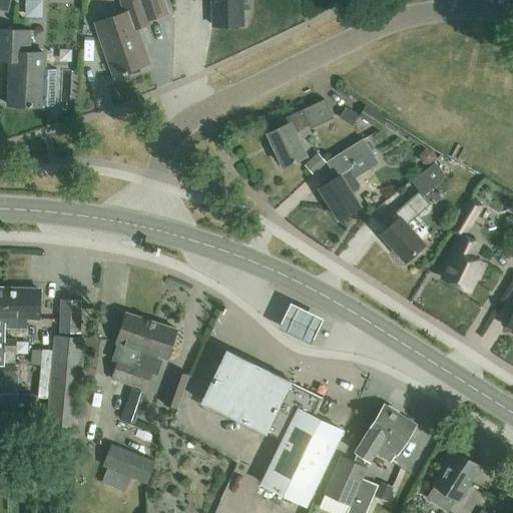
[(0,0),(0,8),(9,10),(11,0),(0,0)]
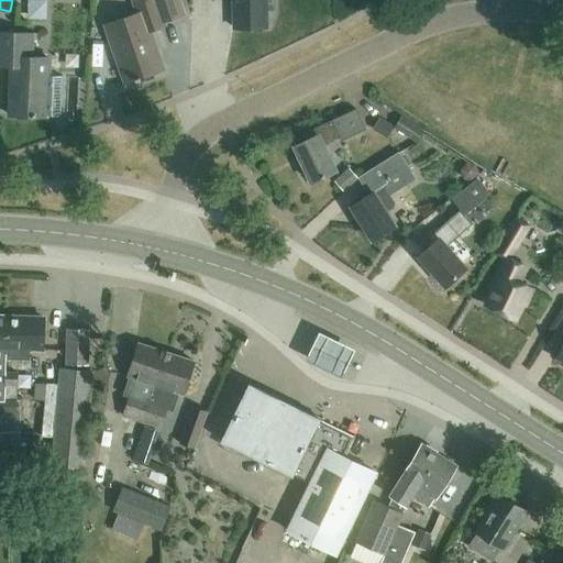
[(48,1),(28,0),(28,20),(47,21),(48,1)]
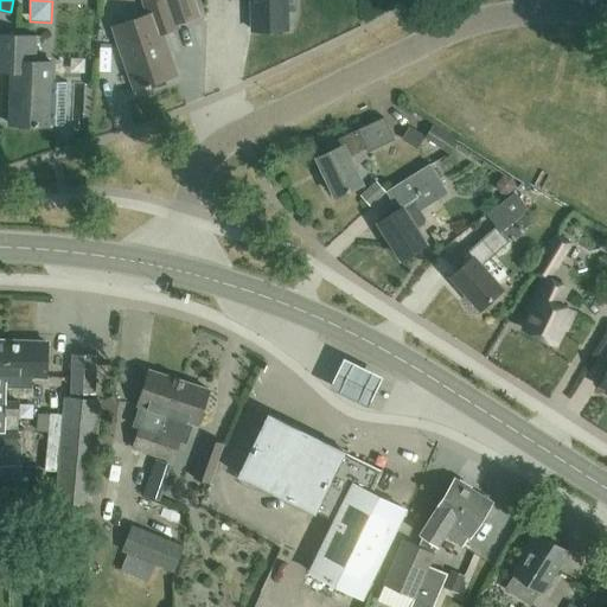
[(133,91),(178,75),(164,34),(180,29),(178,21),(199,14),(193,0),(147,0),(142,1),(147,13),(110,26),(133,91)]
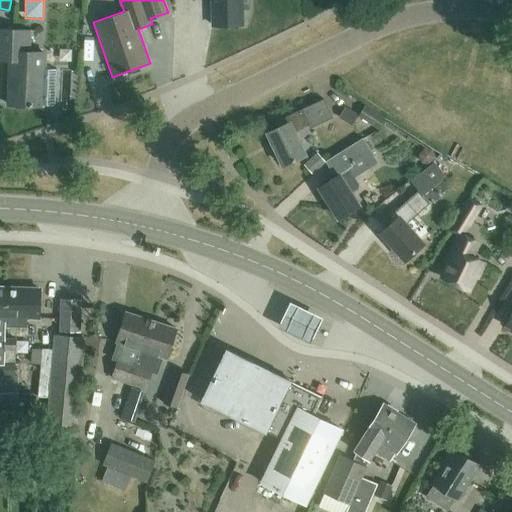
[(244,10),(250,9),(249,0),(210,0),(211,27),(244,26),(244,10)]
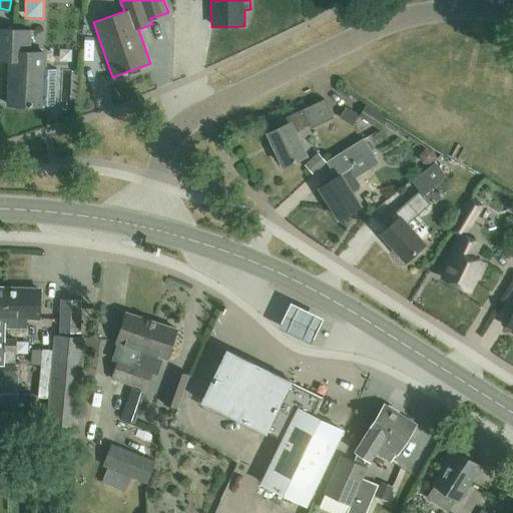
[(55,106),(56,70),(44,69),(45,53),(28,52),(29,31),(0,29),(0,59),(10,60),(8,105),(43,106),(43,105),(55,106)]
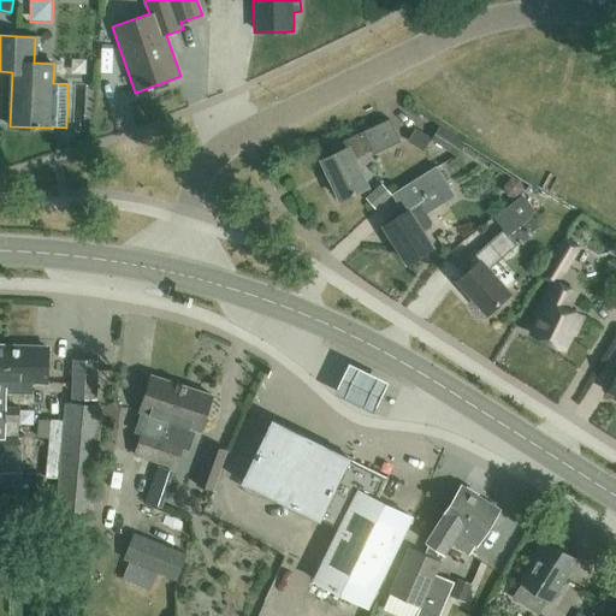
[(372,155),(400,142),(390,119),(338,143),(342,150),(321,160),(341,200),(367,187),(354,158),(371,150),(372,155)]
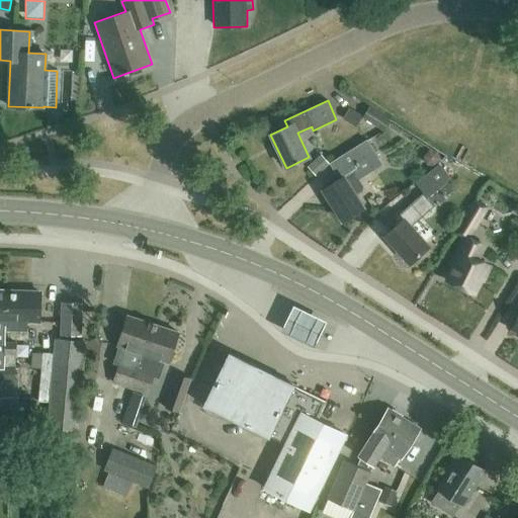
[(382,132),(390,122),(369,108),(362,118),(382,132)]
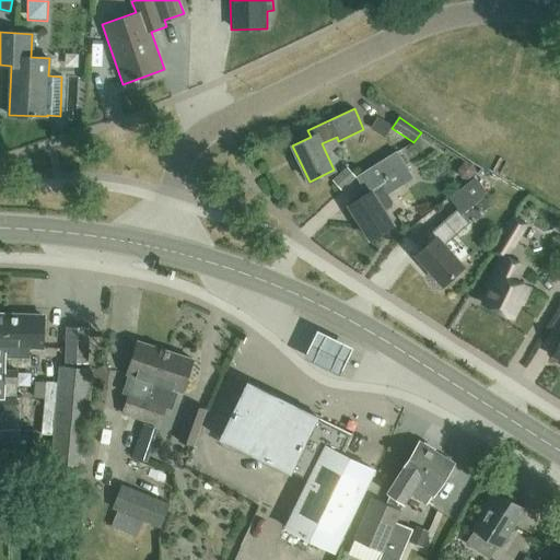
[(393,201),(387,194),(392,191),(392,193),(405,184),(415,178),(398,151),(388,158),(357,177),(365,195),(349,206),(370,238),(393,224),(384,211),(392,206),(393,201)]
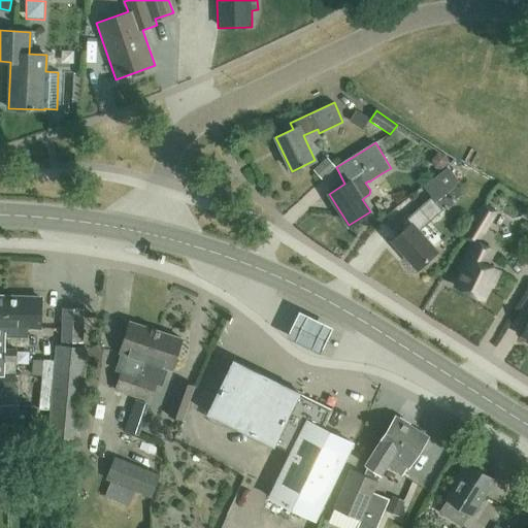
[(314,170),(322,179),(336,167),(328,158),(314,170)]
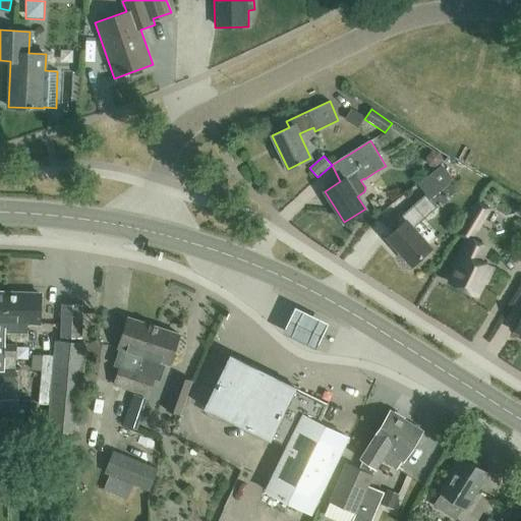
[(411,265),(430,248),(412,228),(436,207),(428,199),(451,179),(439,166),(418,184),(426,192),(397,220),(401,225),(388,237),(411,265)]
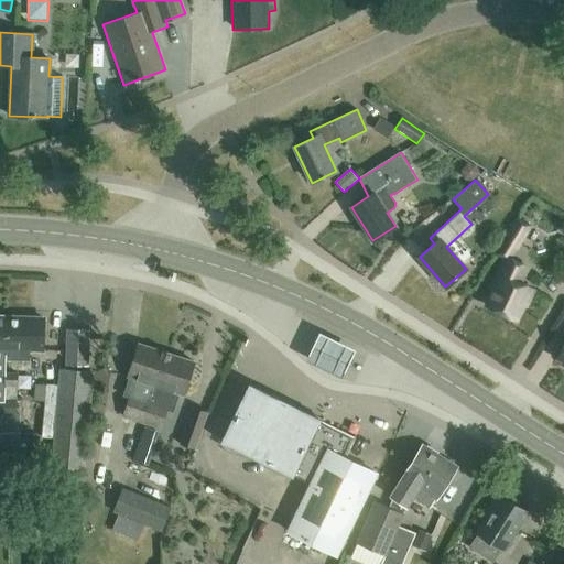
[(525,306),(533,290),(519,283),(527,268),(510,260),(527,225),(514,218),(497,255),(507,259),(492,290),(494,291),(487,306),(516,321),(523,305),(525,306)]
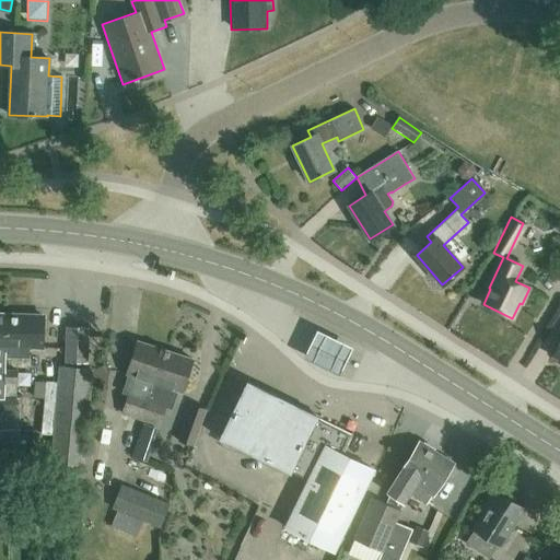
[(6,357),(28,358),(28,347),(43,348),(44,316),(7,315),(6,357)]
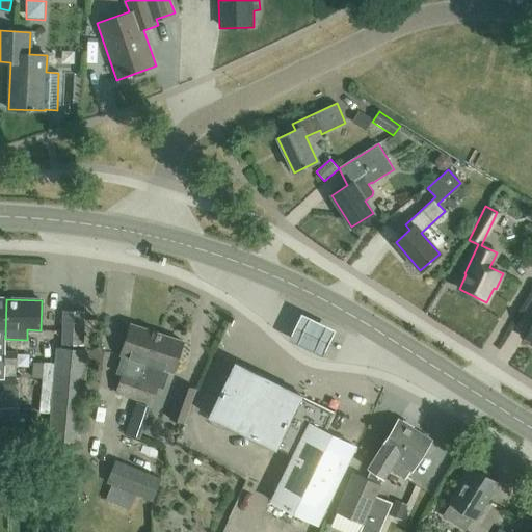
[(63,311),(62,345),(63,345),(62,349),(56,348),(47,464),(77,467),(87,351),(81,350),(82,345),(83,345),(84,312),(63,311)]
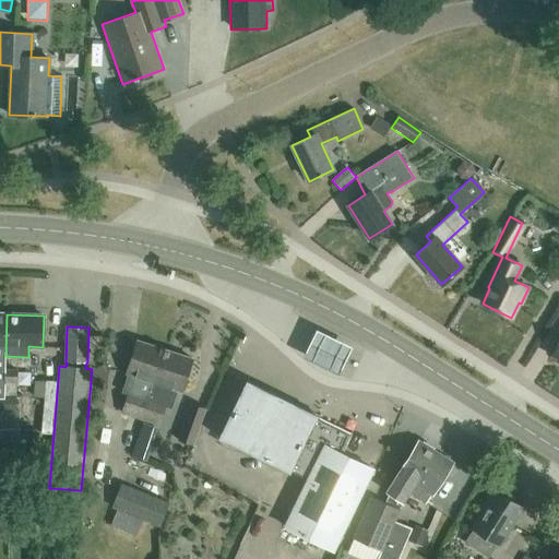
[(353,347),(317,329),(304,357),(339,375),(353,347)]
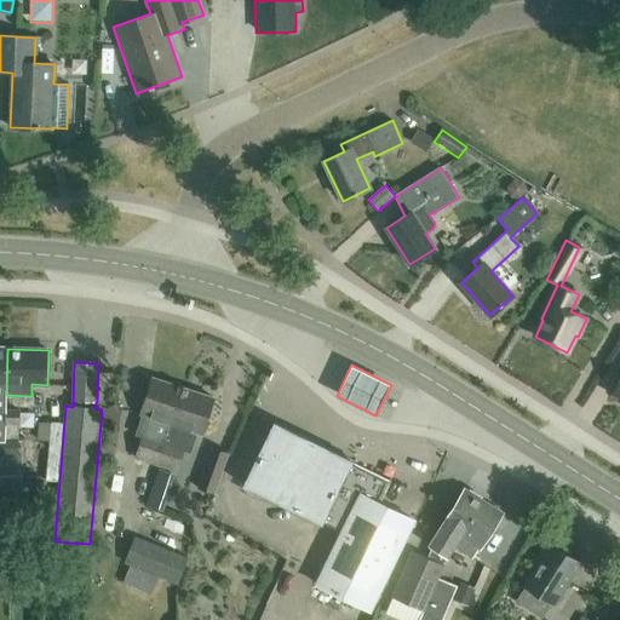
[(158,465),(183,389),(153,378),(141,414),(143,414),(136,435),(144,438),(137,459),(158,465)]
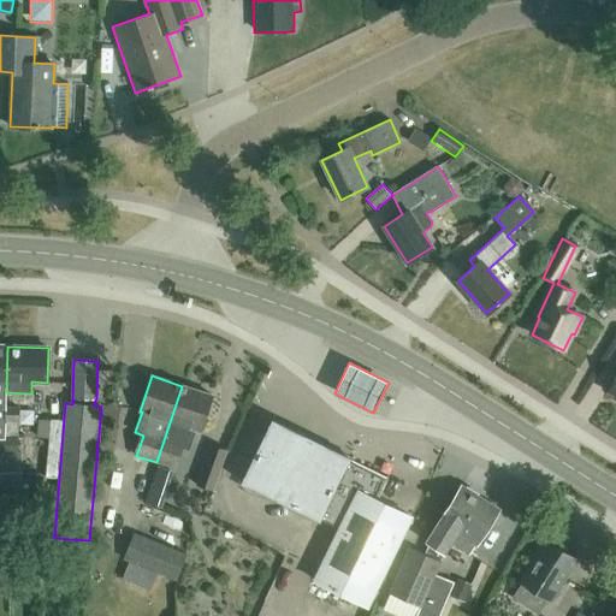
[(182,386),(157,462),(176,469),(183,445),(190,446),(195,430),(200,431),(212,396),(182,386)]
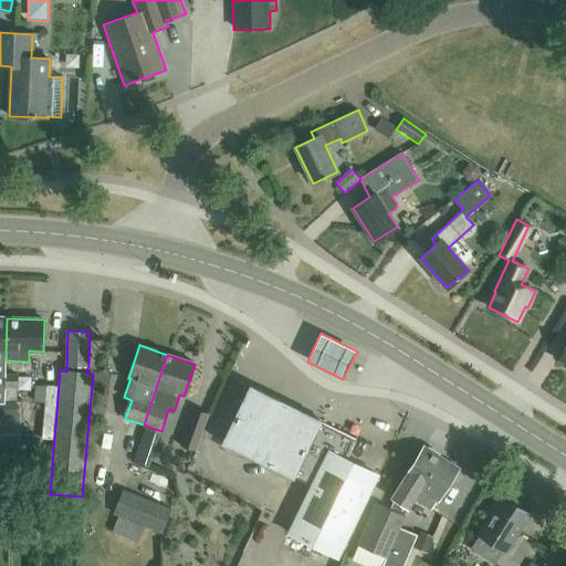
[(293,479),(294,477),(302,461),(323,421),(250,386),(222,443),(293,479)]
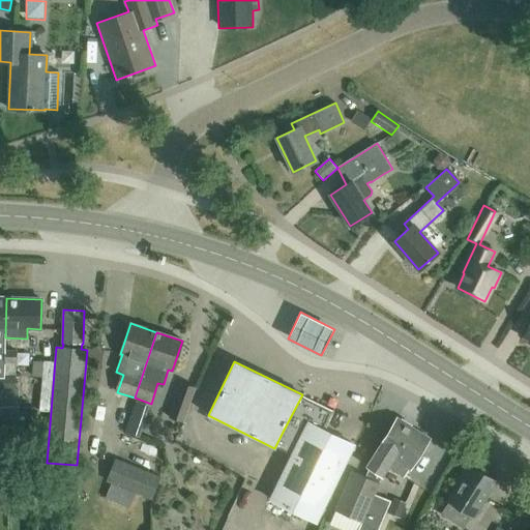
[(15,388),(16,378),(4,377),(0,377),(0,422),(20,423),(18,388),(15,388)]
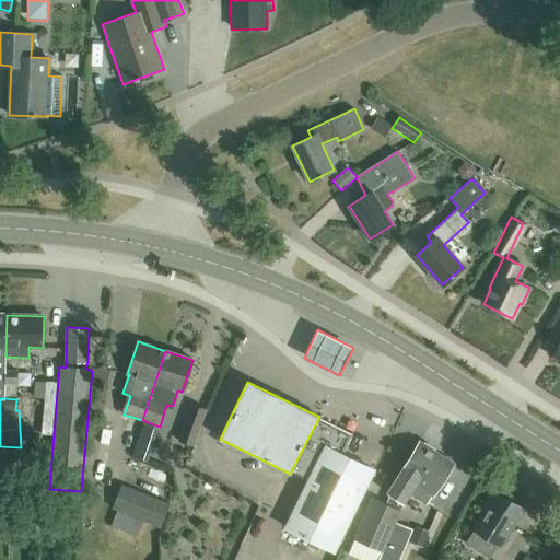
[(194,447),(207,410),(190,405),(177,442),(194,447)]
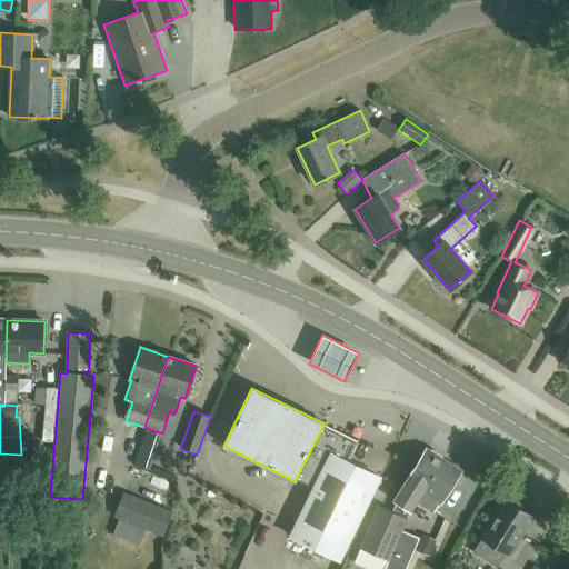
[(359,440),(325,423),(303,463),(296,479),(313,488),(289,536),(340,560),(380,478),(348,462),(359,440)]
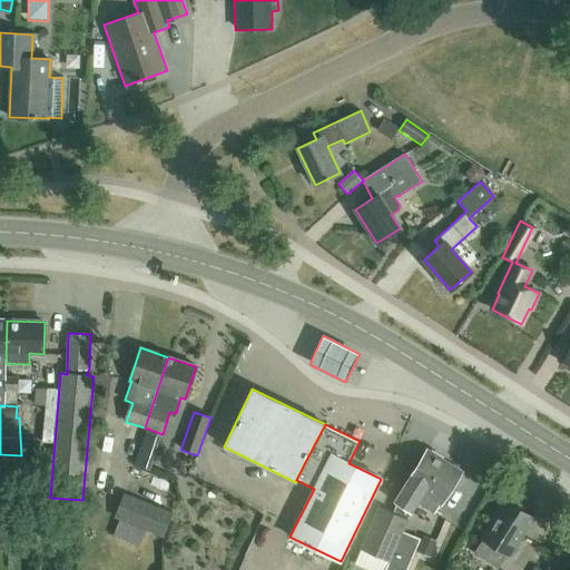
[(411,512),(418,502),(443,460),(428,450),(394,501),(397,502),(411,511),(411,512)]
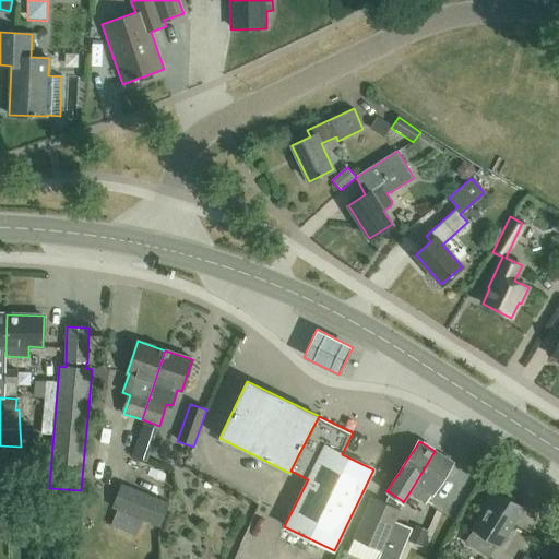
[(435,451),(409,492),(426,503),(432,494),(432,495),(453,463),(435,451)]
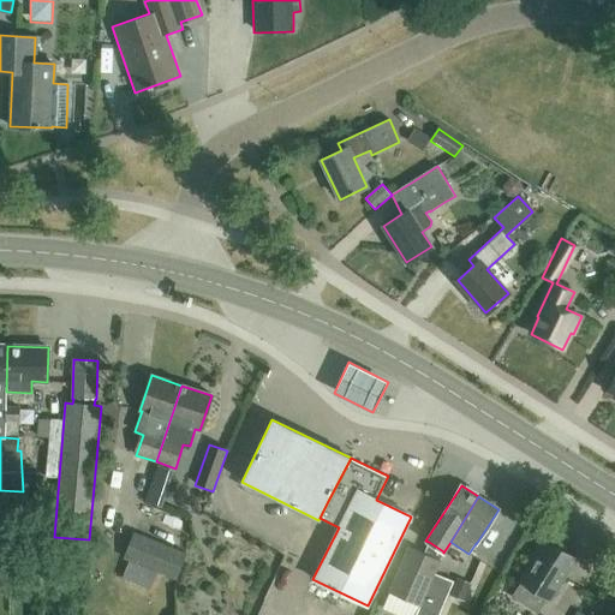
[(175,580),(186,554),(133,532),(123,560),(175,580)]
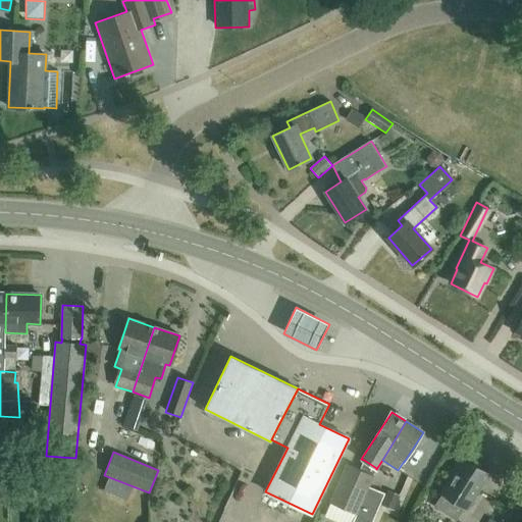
[(466,510),(489,474),(463,458),(440,494),(466,510)]
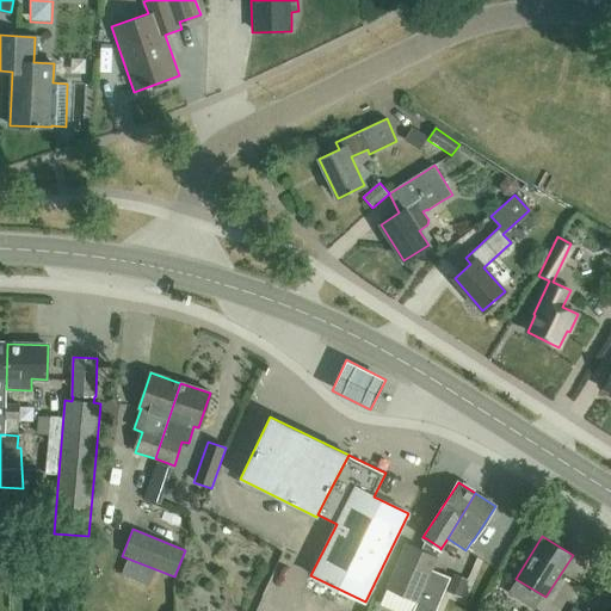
[(432,569),(440,548),(426,538),(421,550),(406,544),(387,588),(402,596),(417,602),(412,610),(436,610),(445,590),(450,578),(432,569)]
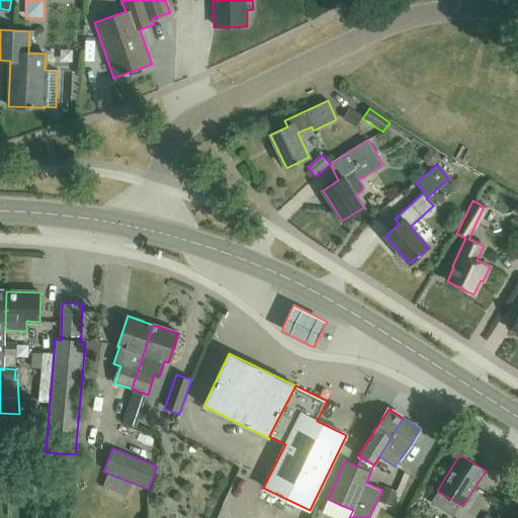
[(381,490),(377,500),(392,506),(397,494),(382,488),(381,490)]
